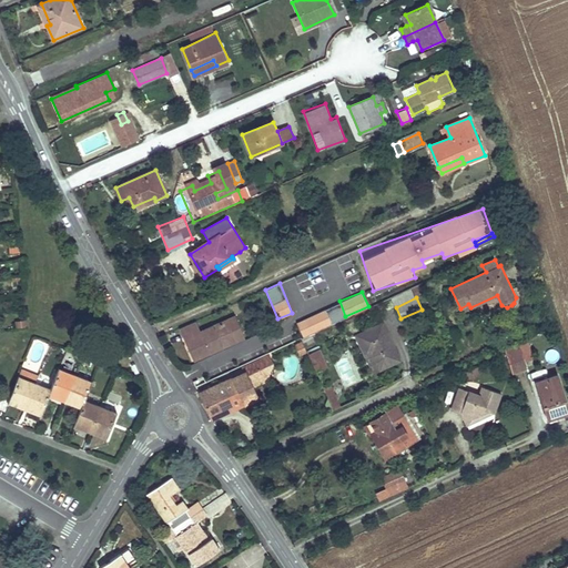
[(332,320),(343,317),(341,305),(328,307),(332,320)]
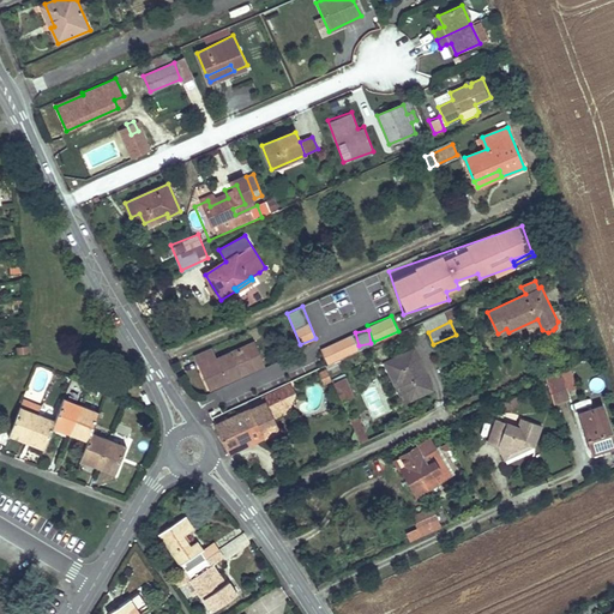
[(319,347),(326,362),(359,349),(351,333),(319,347)]
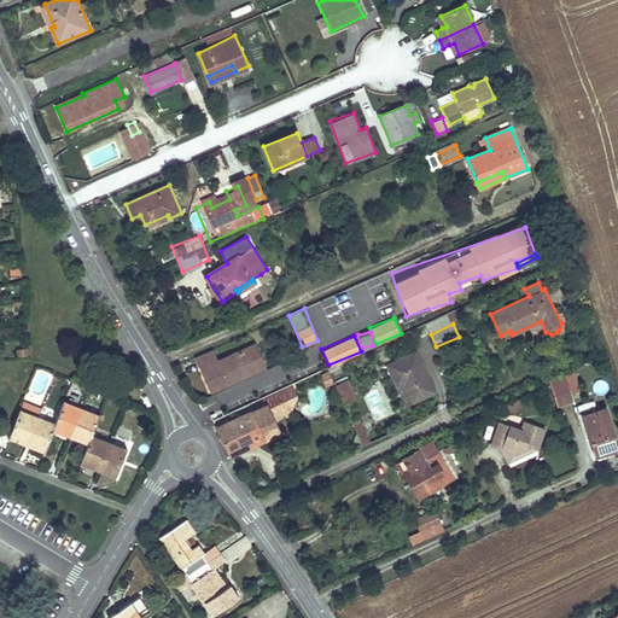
[(248,347),(257,368),(264,366),(256,343),(248,347)]
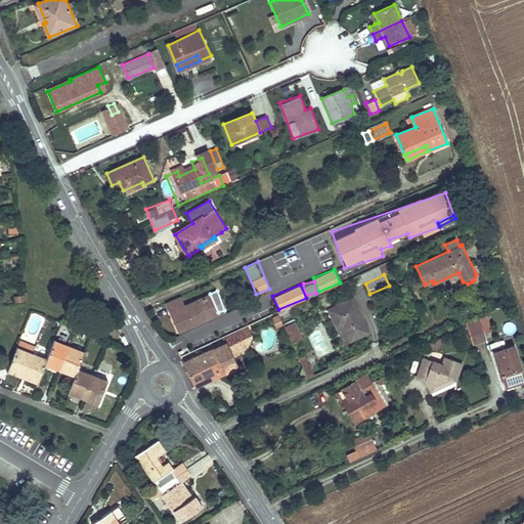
[(180,296),(165,302),(177,331),(218,312),(210,294),(184,305),(180,296)]
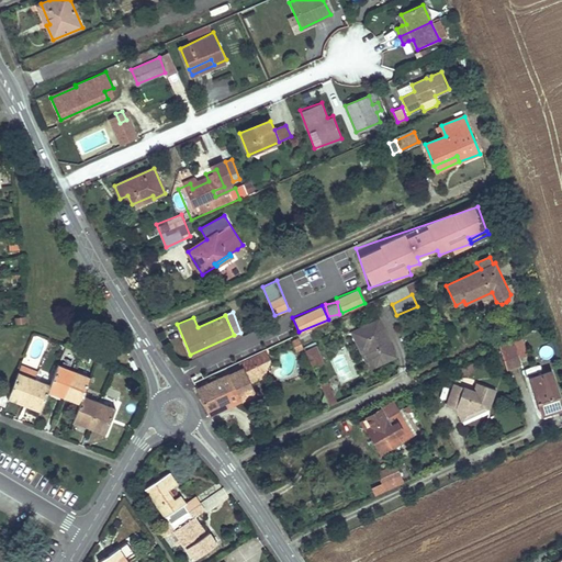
[(379,321),(352,332),(361,351),(368,348),(377,364),(395,356),(379,321)]
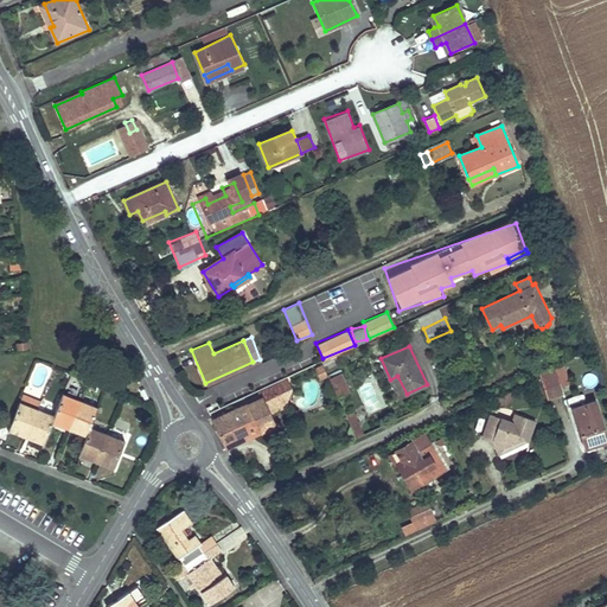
[(300,349),(295,357),(304,363),(308,355),(300,349)]
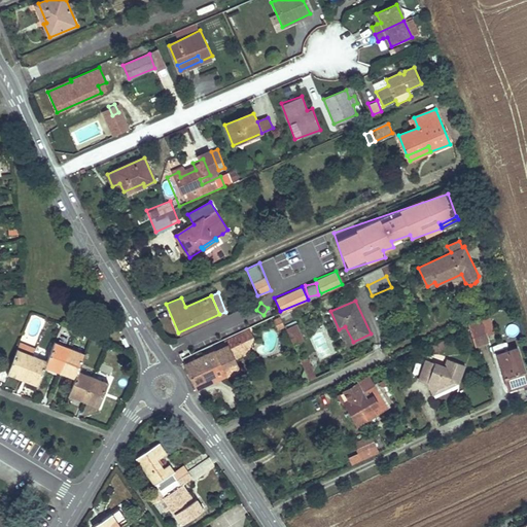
[(272,319),(277,329),(285,325),(279,315),(272,319)]
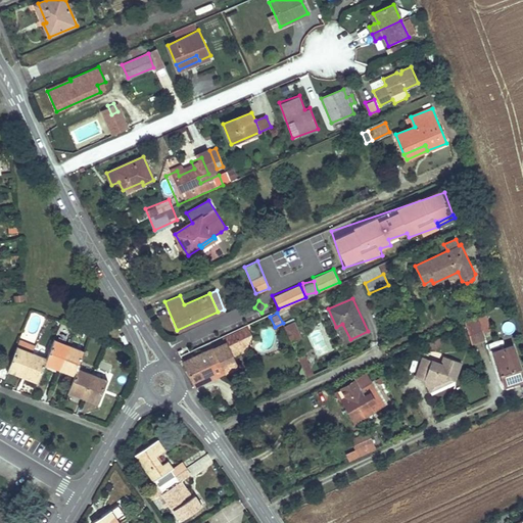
[(477,316),(465,321),(472,342),(484,339),(477,316)]
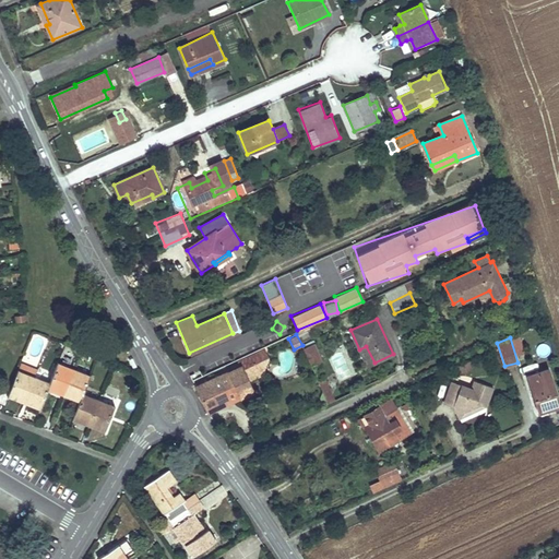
[(316,342),(304,347),(311,366),(324,360),(316,342)]
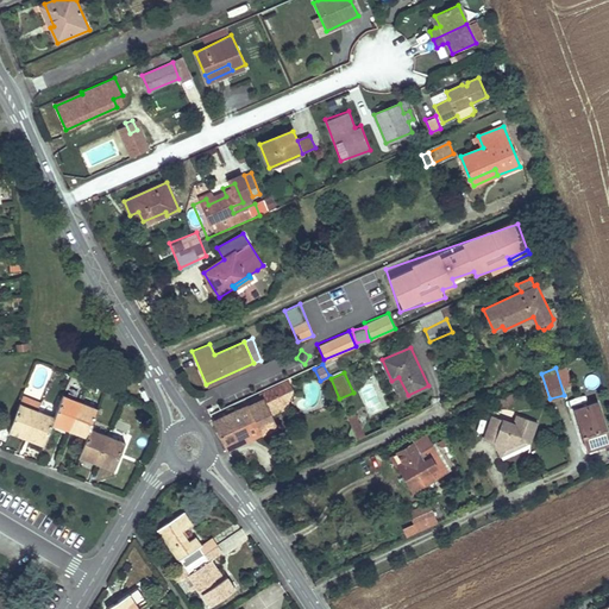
[(307,376),(262,397),(271,416),(295,405),(290,393),(311,383),(307,376)]
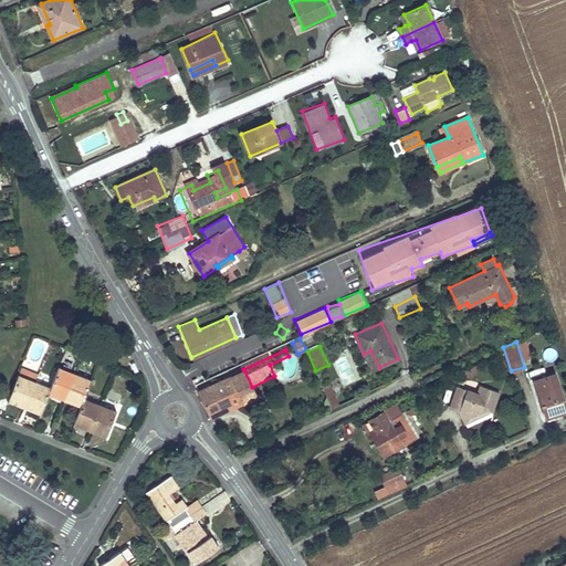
[(370,350),(364,354),(371,370),(379,367),(370,350)]
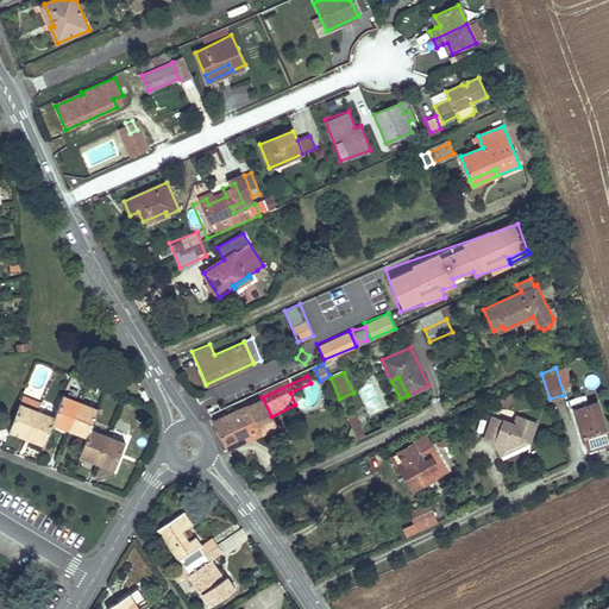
[(360,390),(371,413),(382,408),(372,385),(360,390)]
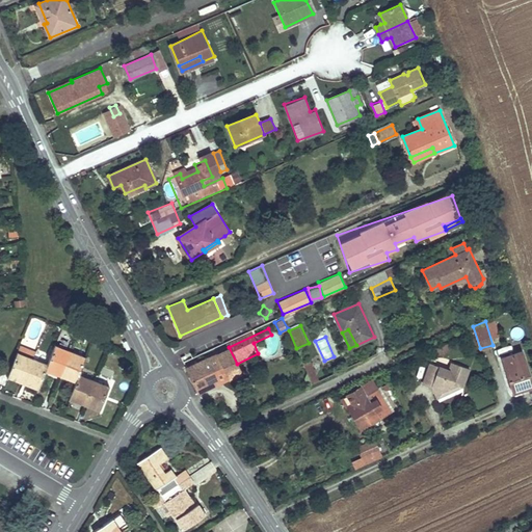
[(447,339),(432,345),(436,352),(450,346),(447,339)]
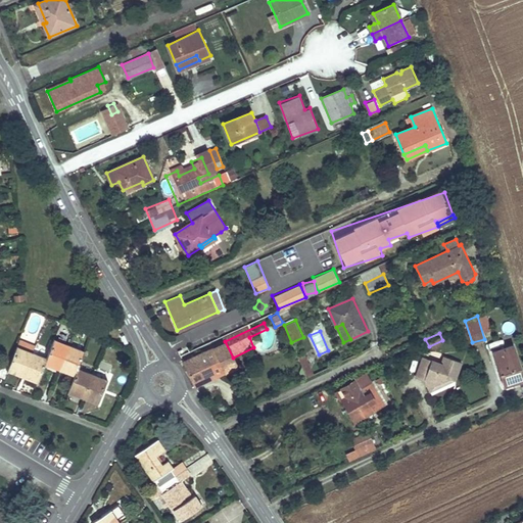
[(9,365),(0,361),(0,377),(4,379),(7,371),(8,368),(24,374),(39,380),(45,365),(46,362),(61,368),(76,373),(75,376),(68,390),(85,396),(99,402),(107,380),(78,369),(84,351),(55,339),(48,359),(33,352),(35,346),(19,340),(16,346),(9,365)]
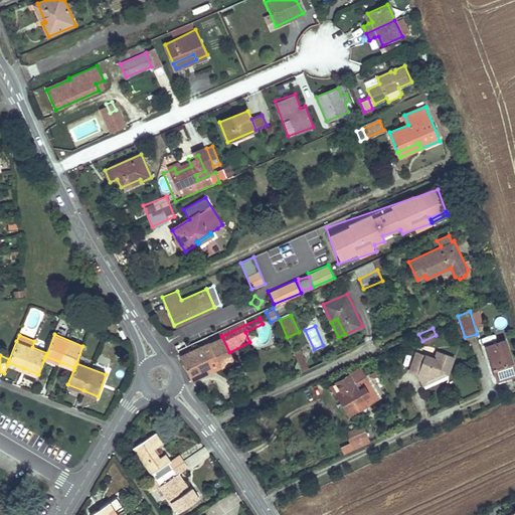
[(221,336),(180,355),(192,380),(233,361),(229,352),(221,336)]
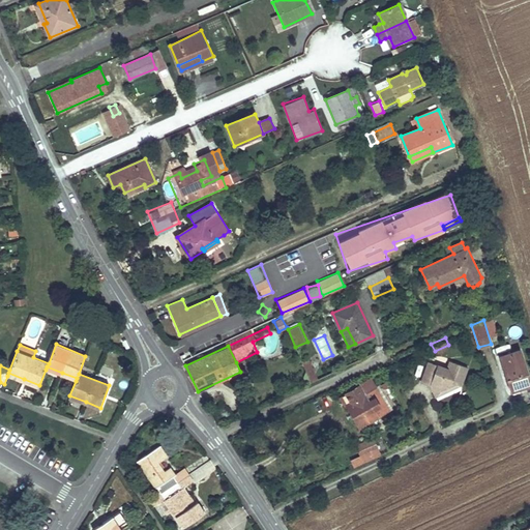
[(529,379),(521,349),(500,356),(510,391),(529,384),(529,379)]
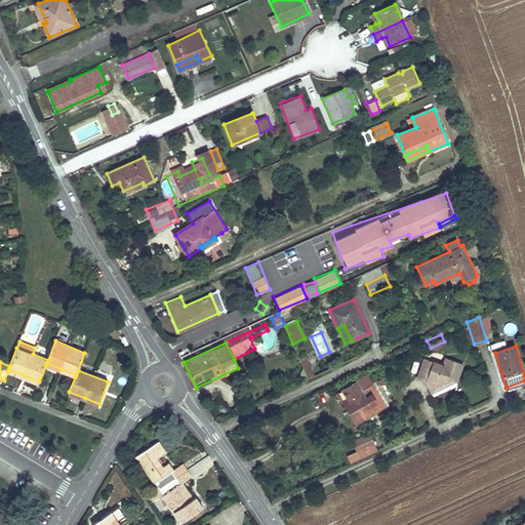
[(443,362),(425,356),(417,376),(427,380),(431,389),(453,377),(456,378),(457,378),(463,361),(446,355),(443,362)]
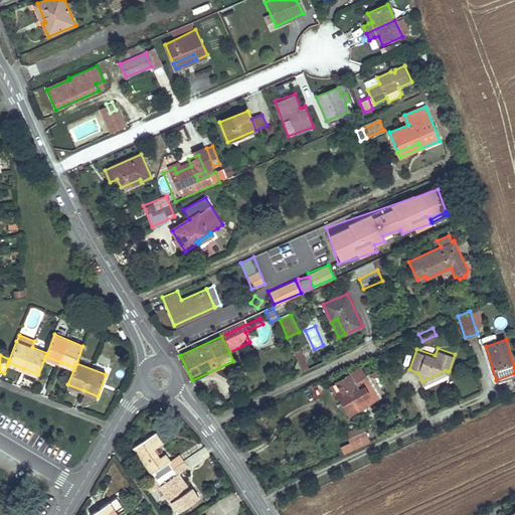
[(300,349),(294,352),(303,371),(309,369),(300,349)]
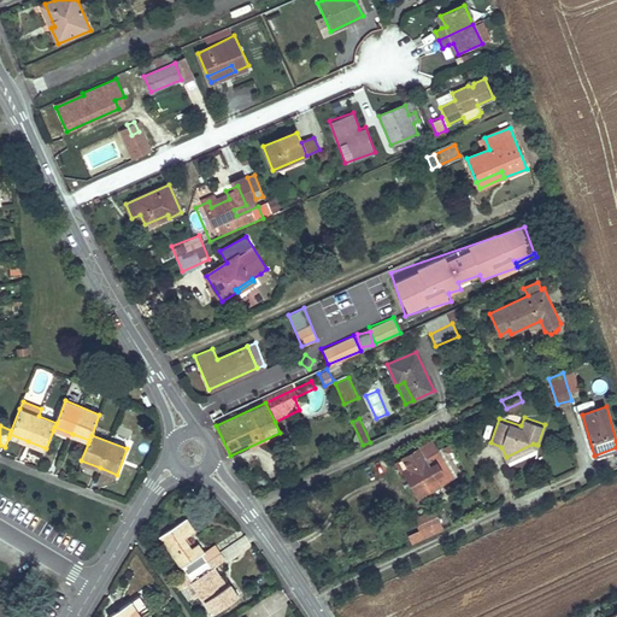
[(72,434),(54,427),(53,430),(70,438),(88,444),(89,440),(72,434)]
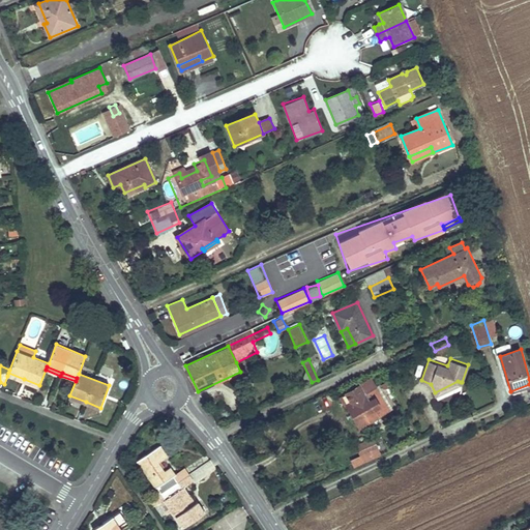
[(24,379),(8,373),(7,376),(23,382),(38,388),(39,385),(24,379)]
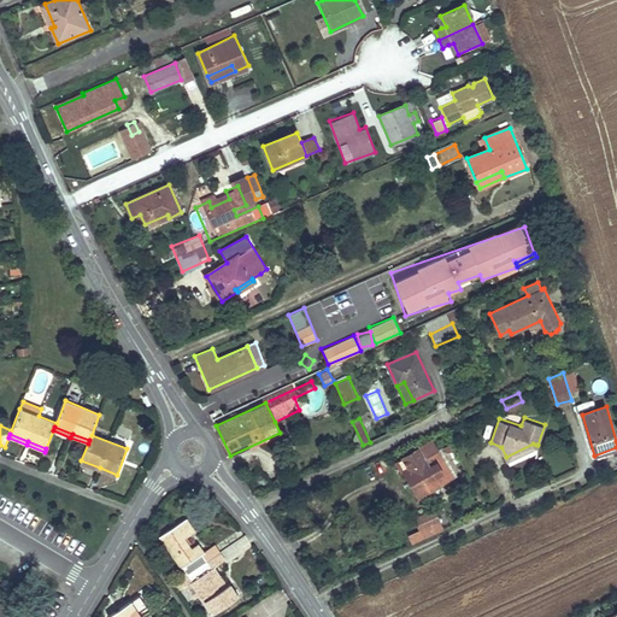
[(422,447),(399,460),(419,497),(452,477),(438,452),(433,441),(422,447)]
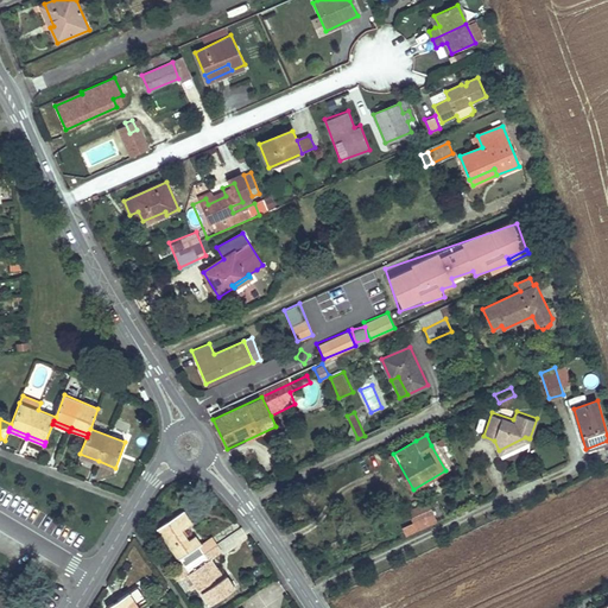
[(500,453),(529,438),(525,437),(499,450),(500,453)]
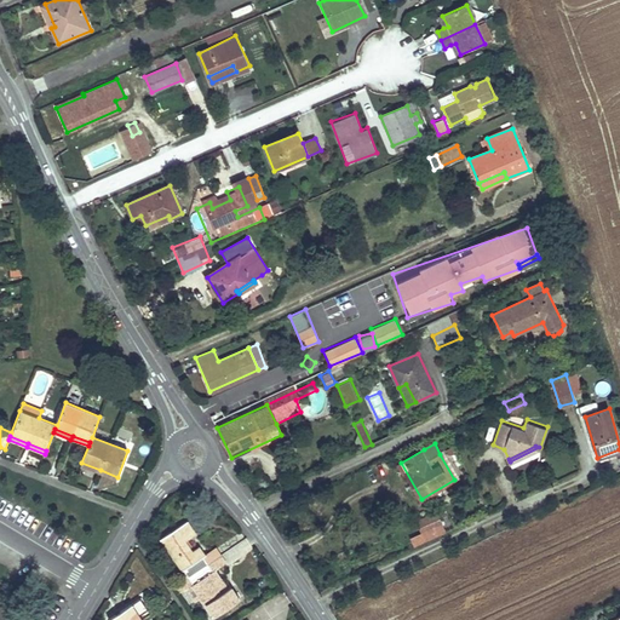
[(101,470),(81,463),(80,465),(99,472),(116,480),(118,477),(101,470)]
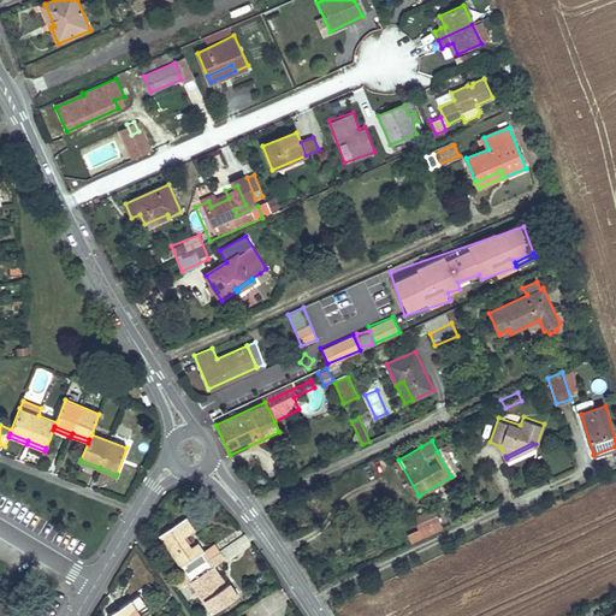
[(436,509),(443,526),(450,523),(444,505),(436,509)]
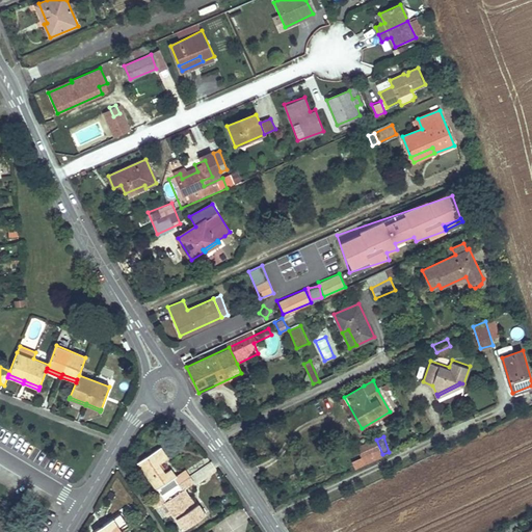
[(373,441),(360,448),(364,456),(377,450),(373,441)]
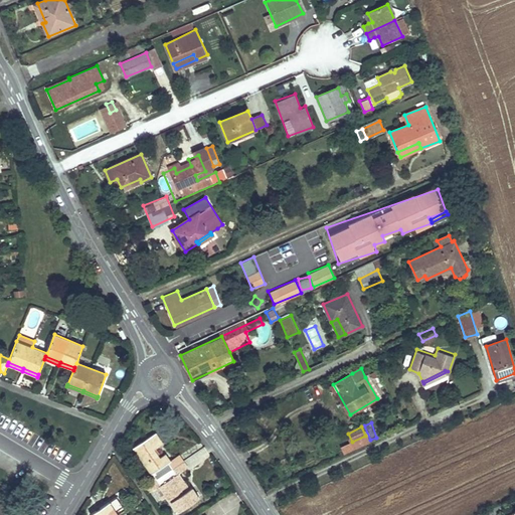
[(156,434),(135,447),(156,480),(145,486),(149,492),(154,489),(160,485),(168,496),(178,512),(199,498),(192,488),(189,489),(178,473),(176,474),(172,469),(169,462),(170,461),(166,454),(159,458),(154,450),(163,444),(156,434)]
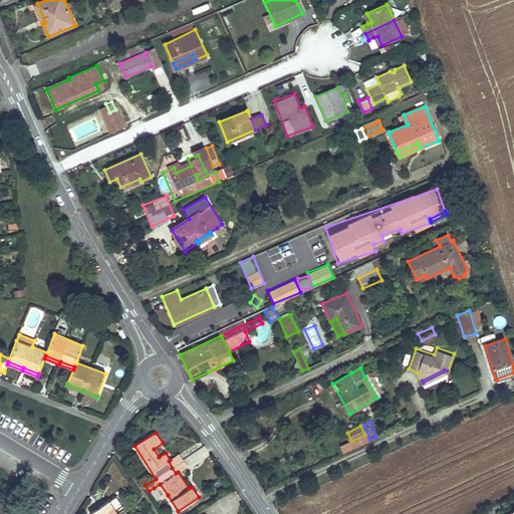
[(170,460),(169,461),(172,468),(183,461),(179,455),(170,460)]
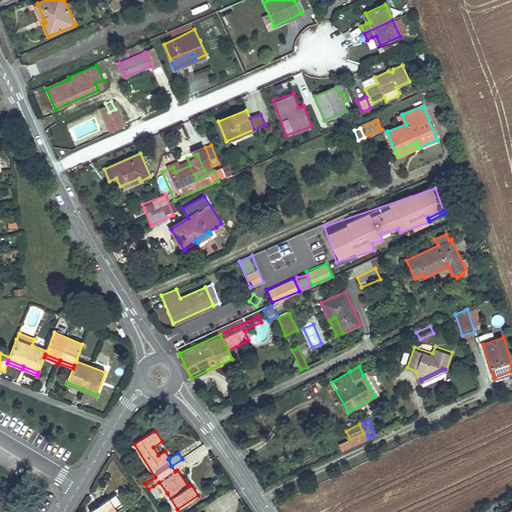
[(182,459),(171,466),(175,471),(177,470),(186,464),(182,459)]
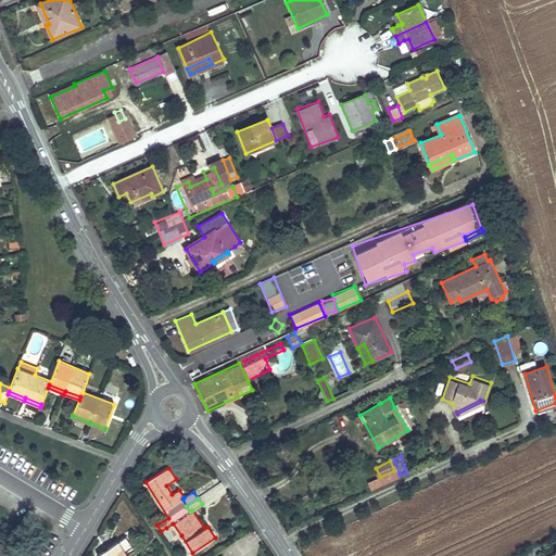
[(173,523),(166,528),(175,540),(181,535),(173,523)]
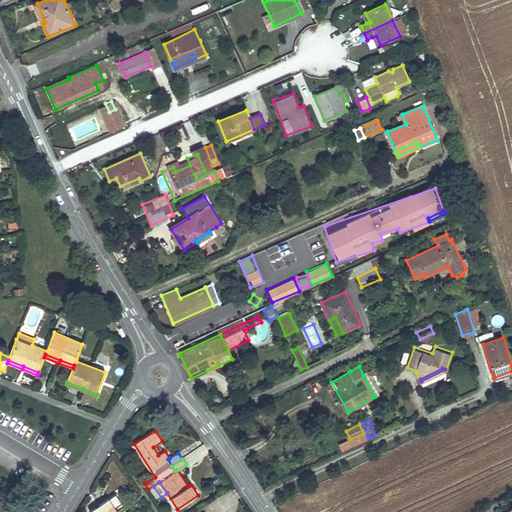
[(117,511),(109,498),(107,499),(114,511),(117,511)]
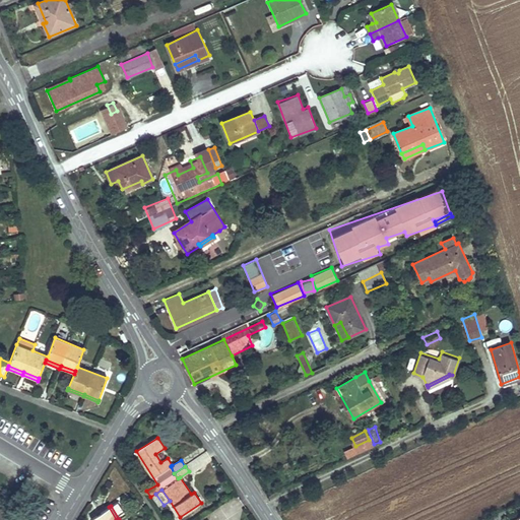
[(116,519),(109,507),(91,518),(92,519),(116,519)]
